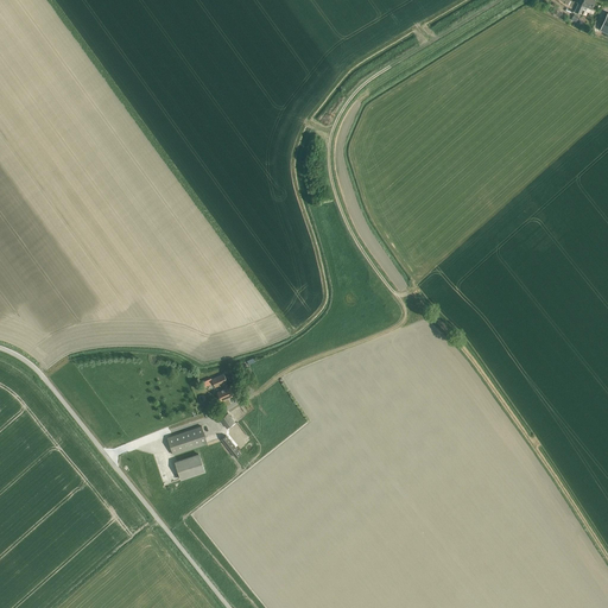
[(583,0),(581,6),(578,4),(575,11),(576,12),(580,13),(584,5),(591,8),(595,0),(594,0),(583,0)]
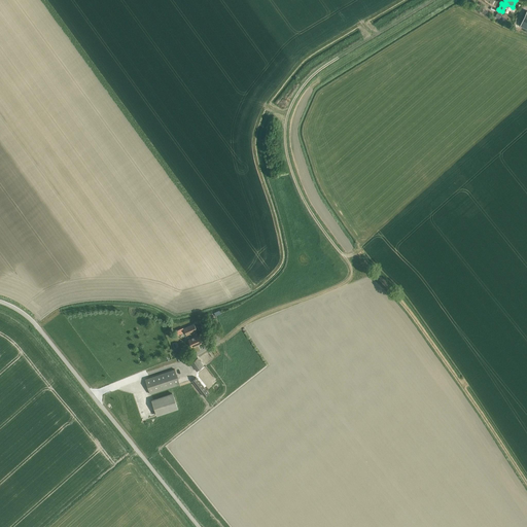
[(191,348),(203,343),(199,335),(199,336),(197,331),(198,330),(195,324),(183,328),(186,336),(190,334),(192,338),(188,340),(191,348)]
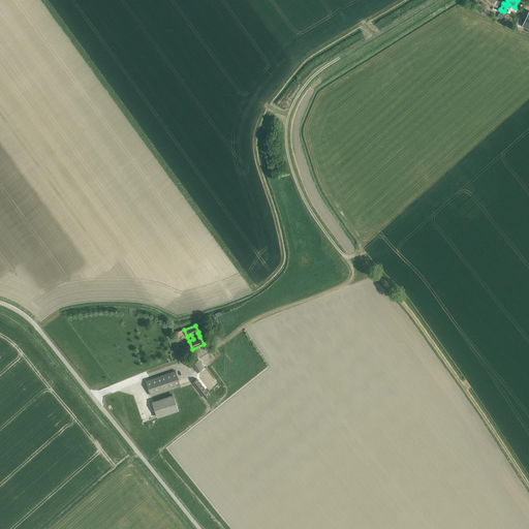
[(198,360),(191,365),(197,372),(204,368),(198,360)]
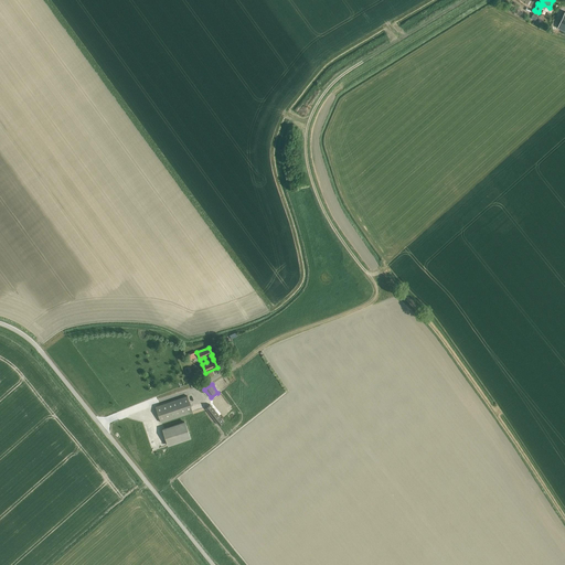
[(188,396),(156,406),(161,423),(193,412),(188,396)]
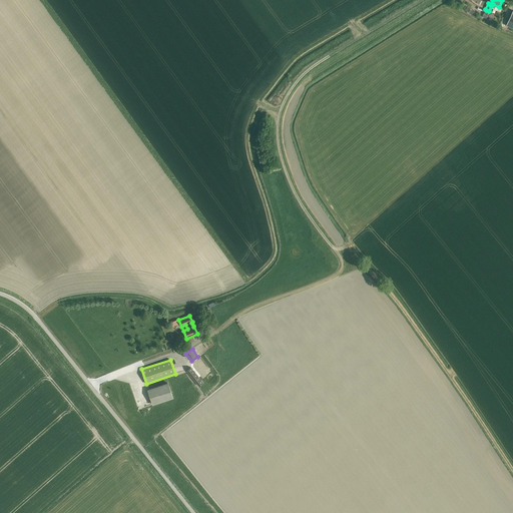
[(199,386),(203,383),(190,368),(186,371),(199,386)]
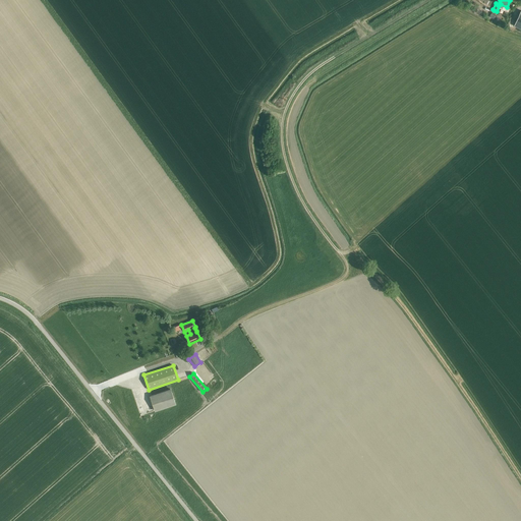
[(170,389),(151,396),(156,410),(175,404),(170,389)]
